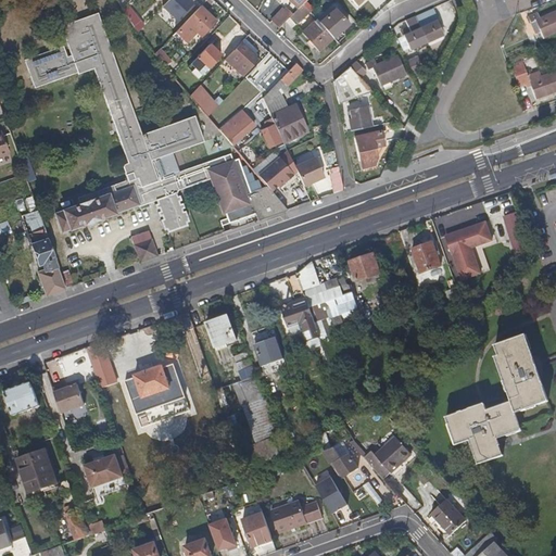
[(302,3),(304,0),(286,0),(297,9),(302,3)]
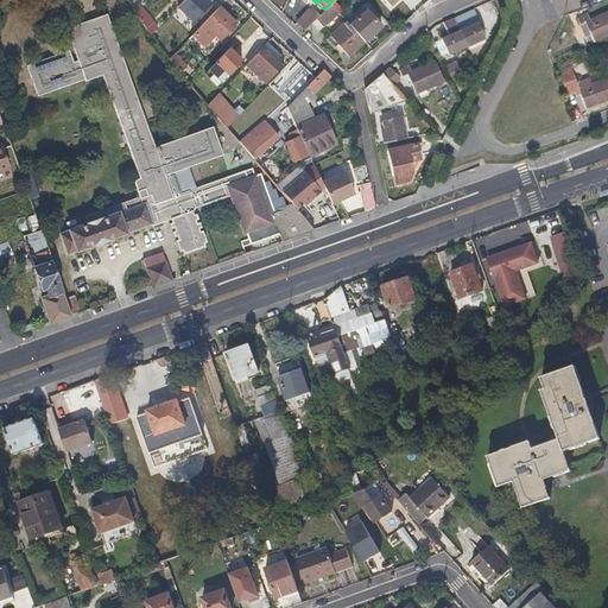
[(331,19),(337,13),(330,4),(324,10),(315,19),(322,27),(331,19)]
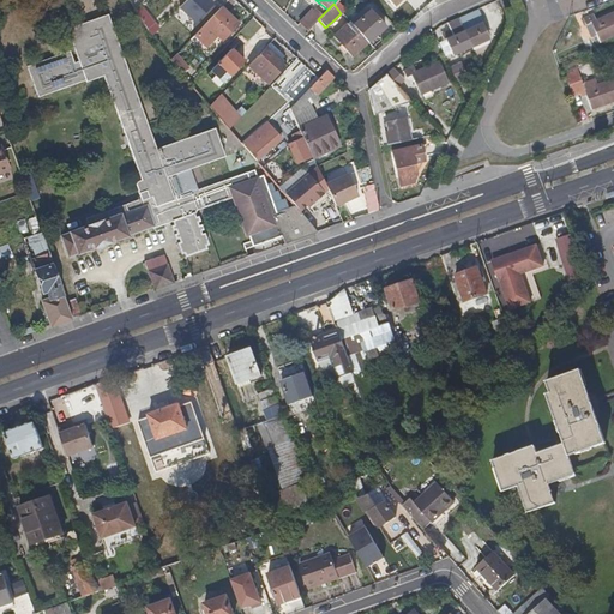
[(221,42),(238,24),(220,6),(210,17),(192,36),(204,48),(216,36),(221,42)]
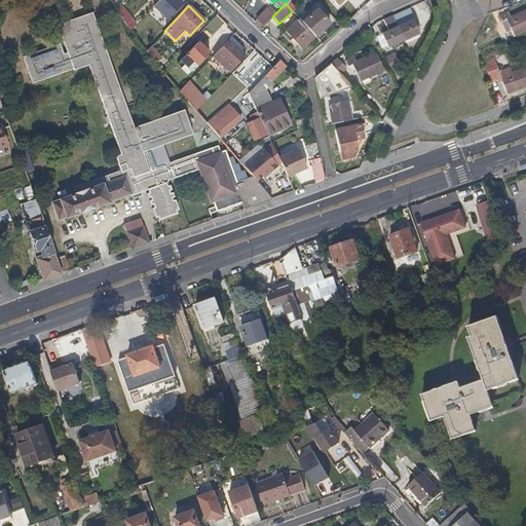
[(403,17),(410,14),(408,7),(391,15),(396,27),(405,23),(403,17)]
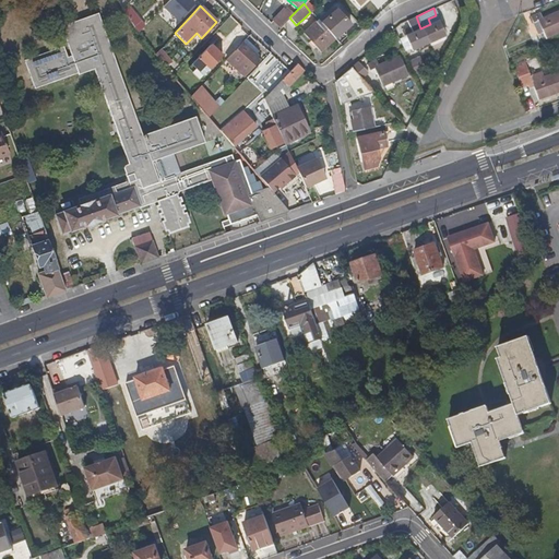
[(341,32),(349,24),(335,9),(320,23),(334,38),(341,32)]
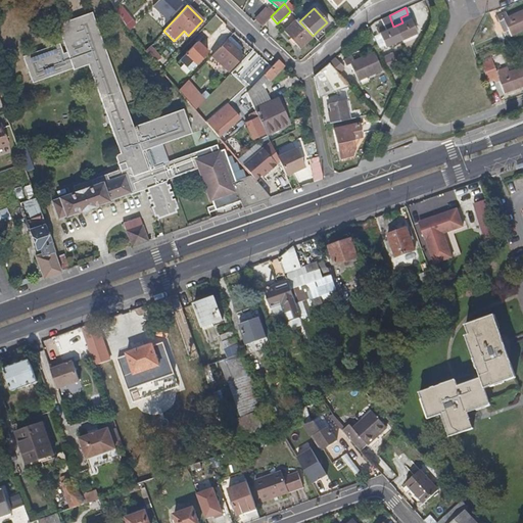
[(262,26),(272,14),(267,9),(255,20),(262,26)]
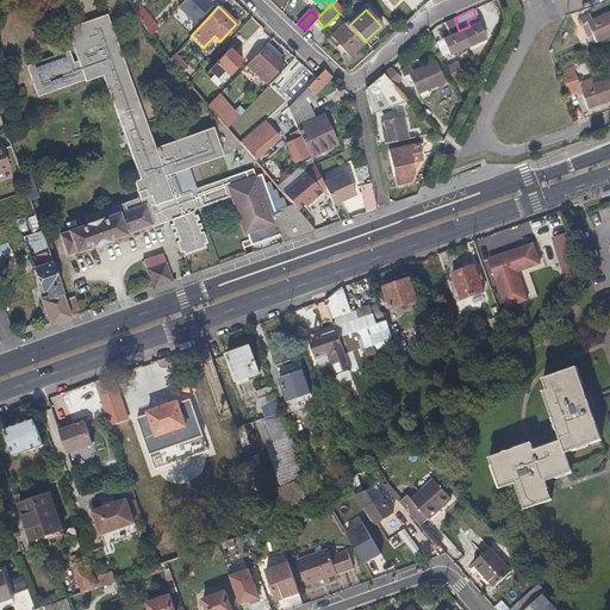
[(609,35),(609,11),(590,20),(587,14),(577,19),(584,32),(589,30),(591,36),(593,42),(609,35)]
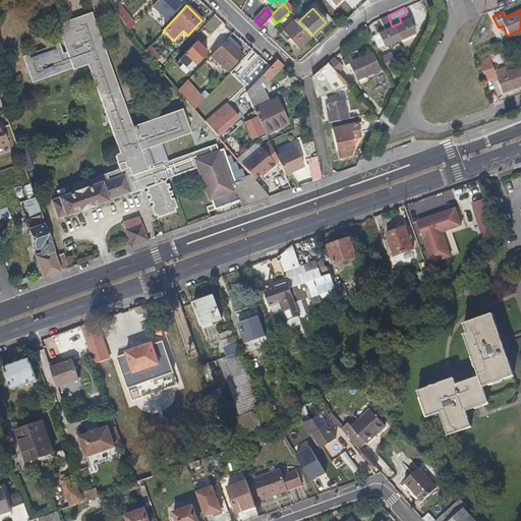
[(293,16),(290,12),(279,22),(283,26),(293,16)]
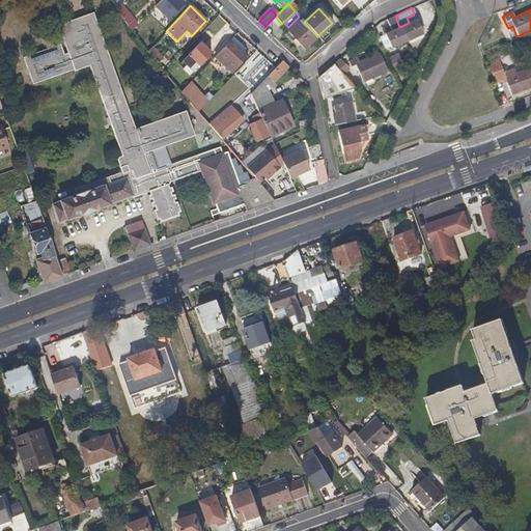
[(421,33),(415,20),(416,20),(414,15),(407,18),(409,23),(399,27),(406,40),(421,33)]
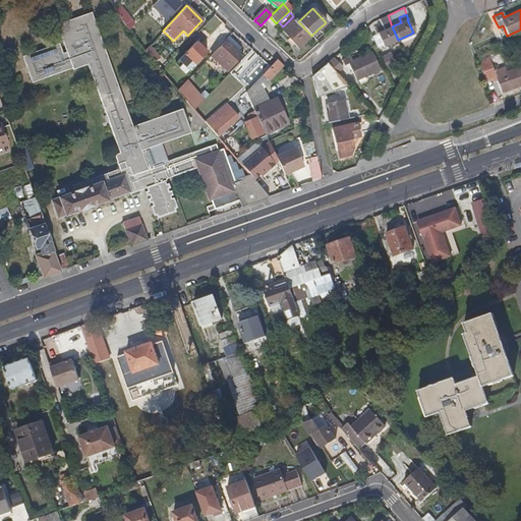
[(173,137),(188,132),(180,109),(157,117),(140,122),(131,126),(129,121),(124,107),(118,89),(107,58),(99,34),(92,15),(73,22),(58,29),(63,42),(67,54),(62,56),(58,47),(39,54),(23,59),(32,83),(55,75),(72,69),(88,64),(97,90),(108,121),(115,142),(122,162),(124,167),(93,178),(71,185),(73,192),(63,195),(52,199),(58,218),(80,210),(110,198),(126,192),(138,188),(146,186),(164,180),(166,179),(161,164),(147,169),(140,150),(151,146),(173,137)]
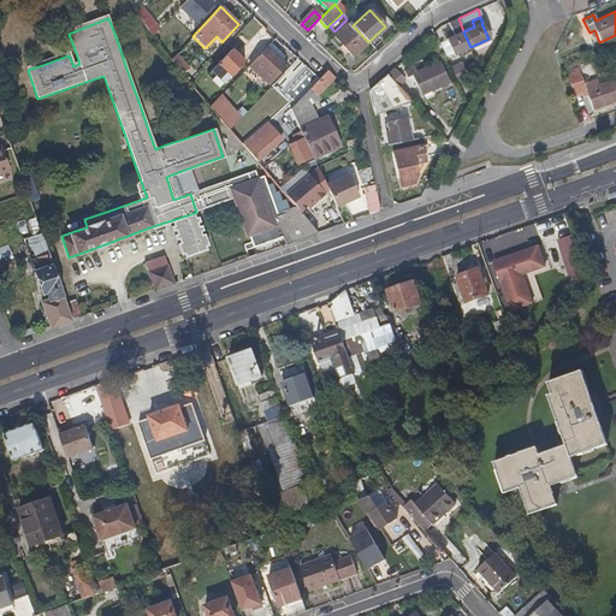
[(463,31),(458,18),(439,27),(438,27),(442,34),(450,30),(452,35),(463,31)]
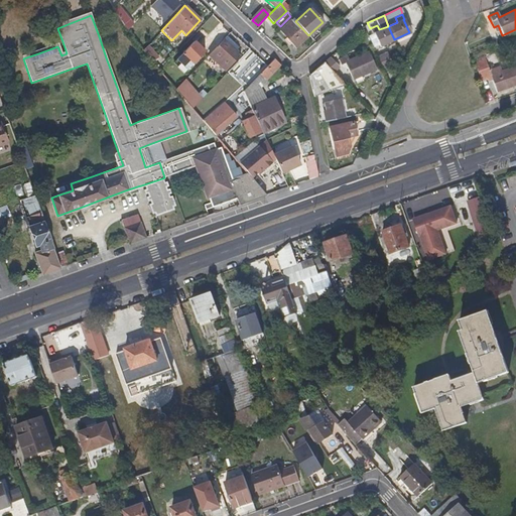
[(273,23),(267,16),(264,19),(271,26),(273,23)]
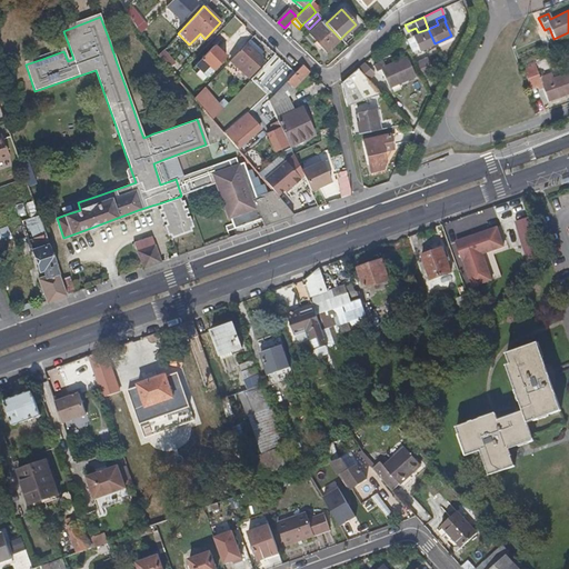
[(326,23),(322,19),(308,33),(316,42),(321,48),(326,52),(340,39),(326,23)]
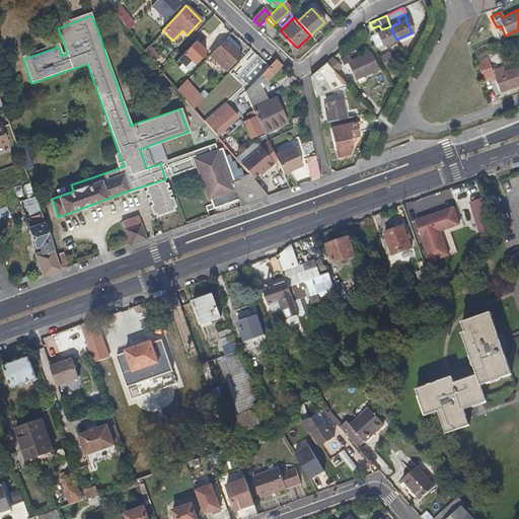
[(396,40),(390,26),(381,29),(379,25),(372,28),(374,34),(375,33),(380,45),(381,47),(396,40)]
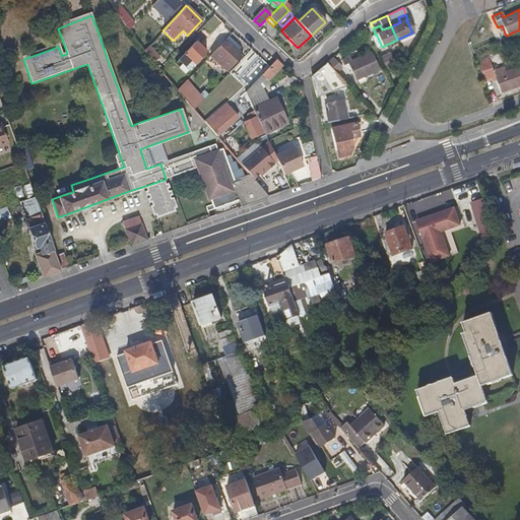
[(148,46),(140,36),(133,27),(128,29),(133,37),(137,43),(143,50),(148,46)]
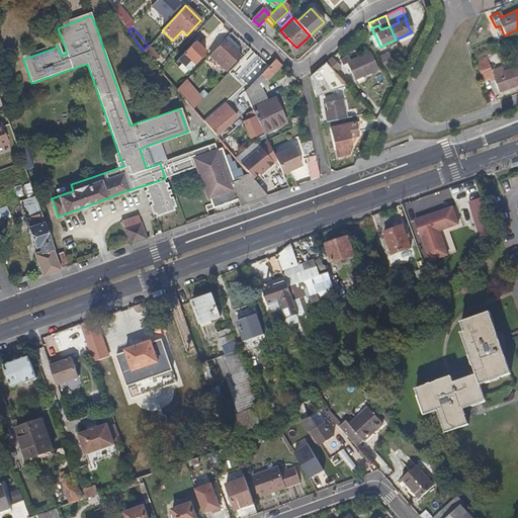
[(312,38),(318,32),(316,29),(310,35),(312,38)]
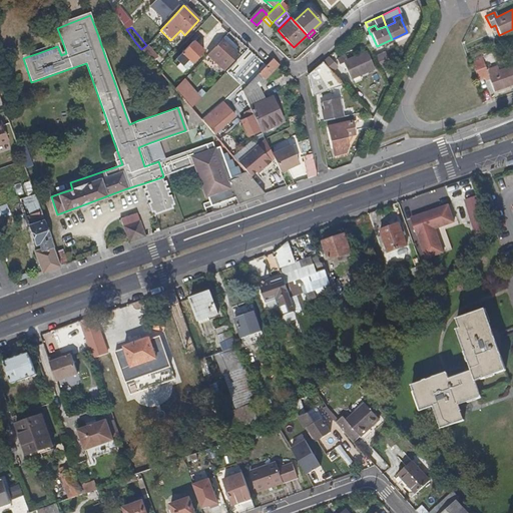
[(376,44),(371,33),(370,34),(365,36),(370,46),(376,44)]
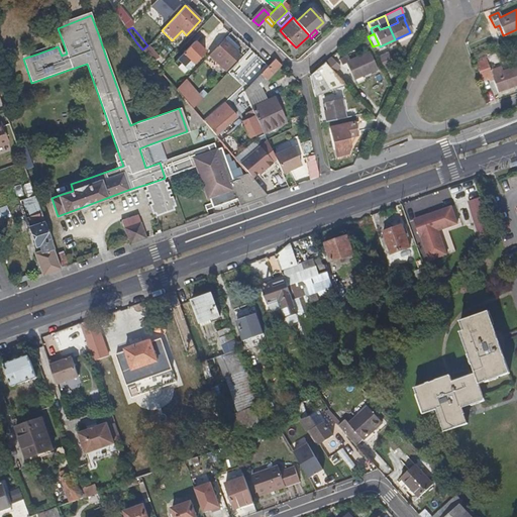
[(224,70),(239,55),(224,39),(209,55),(224,70)]
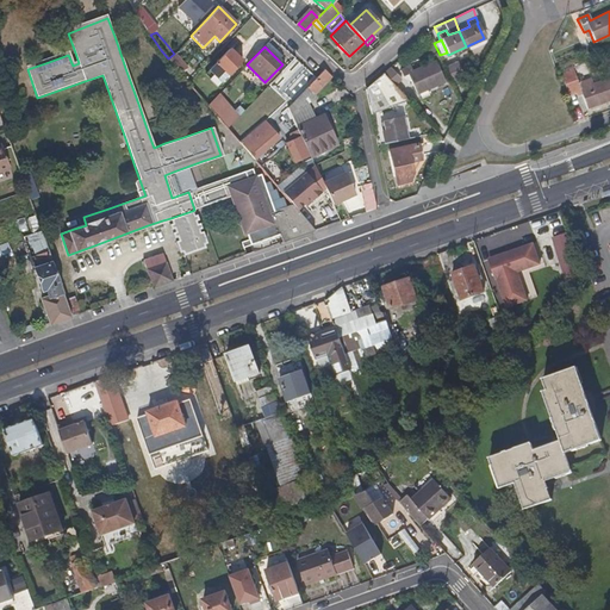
[(241,61),(228,48),(215,62),(228,74),(241,61)]
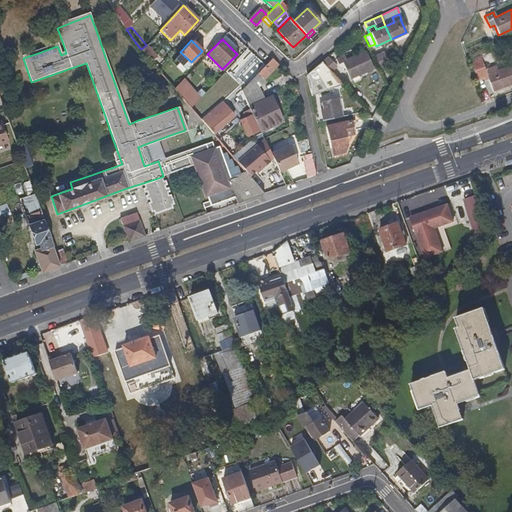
[(511,58),(511,43),(511,41),(502,44),(508,60),(511,58)]
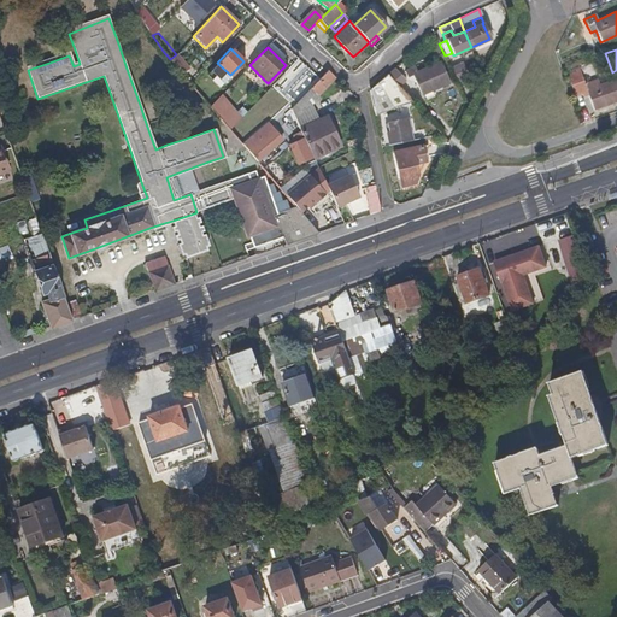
[(192,72),(182,62),(176,54),(170,59),(186,78),(192,72)]
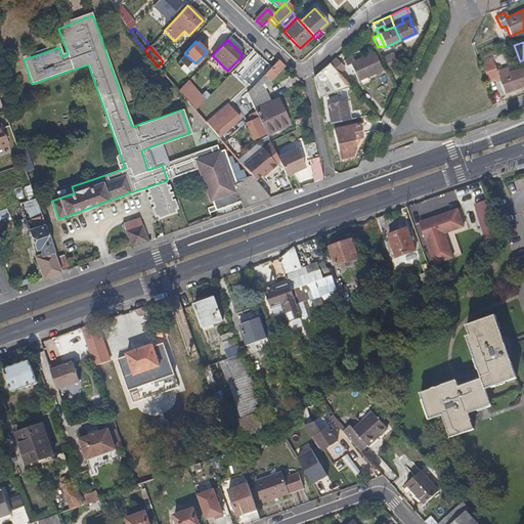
[(381,70),(373,53),(353,61),(351,56),(343,60),(345,66),(350,64),(356,80),(381,70)]
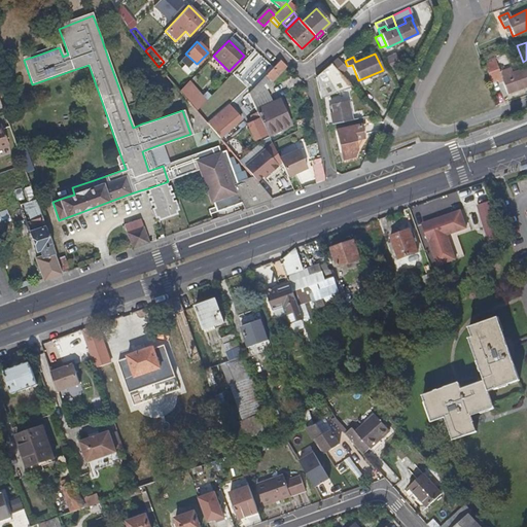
[(345,68),(337,58),(330,64),(340,74),(345,68)]
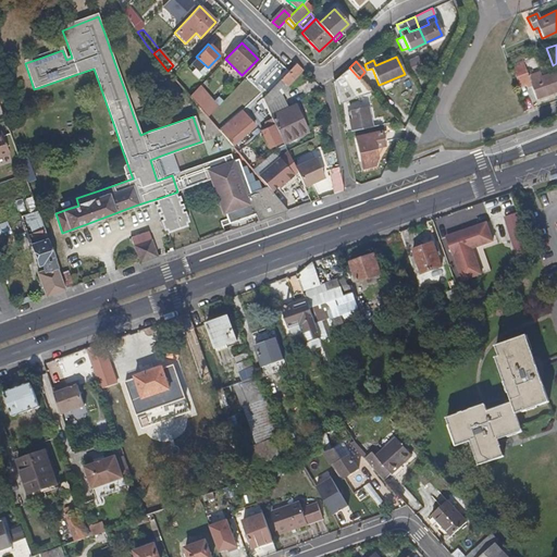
[(286,86),(301,70),(295,63),(287,71),(279,79),(286,86)]
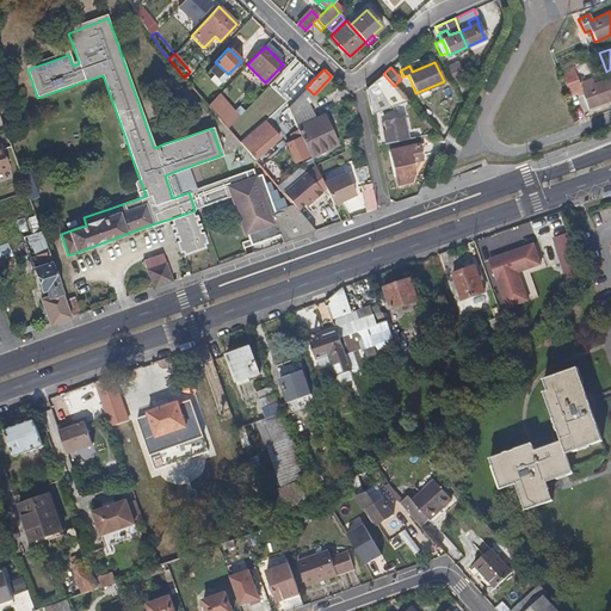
[(610,100),(610,86),(609,79),(585,87),(582,81),(578,82),(573,69),(568,73),(560,78),(566,94),(574,92),(580,90),(581,94),(586,109),(610,100)]
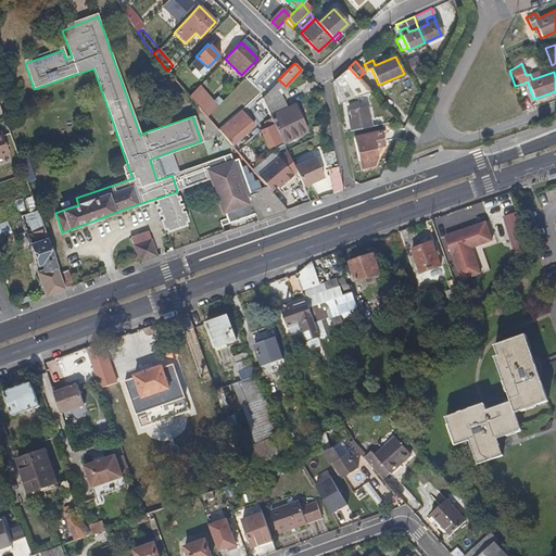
[(373,95),(366,87),(358,78),(349,67),(331,81),(337,104),(354,98),(366,92),(368,97),(373,95)]
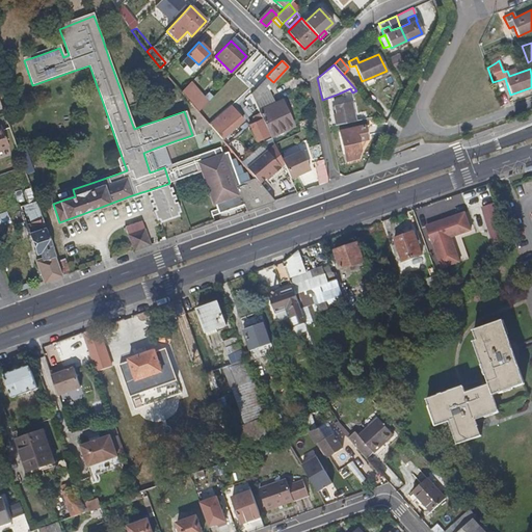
[(271,98),(268,90),(275,84),(273,82),(266,76),(262,81),(249,94),(258,111),(273,104),(271,98)]
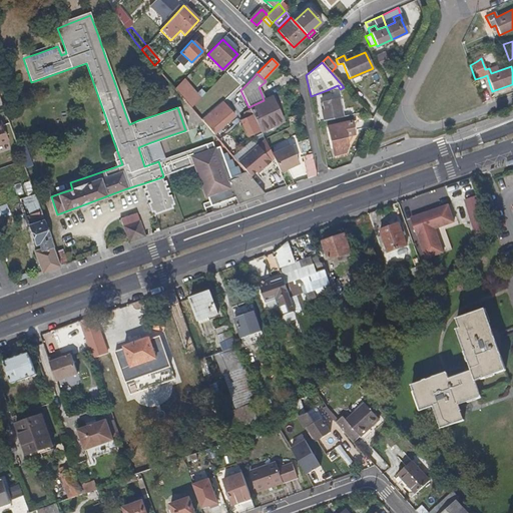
[(198,98),(182,79),(173,88),(183,99),(190,106),(191,105),(198,98)]
